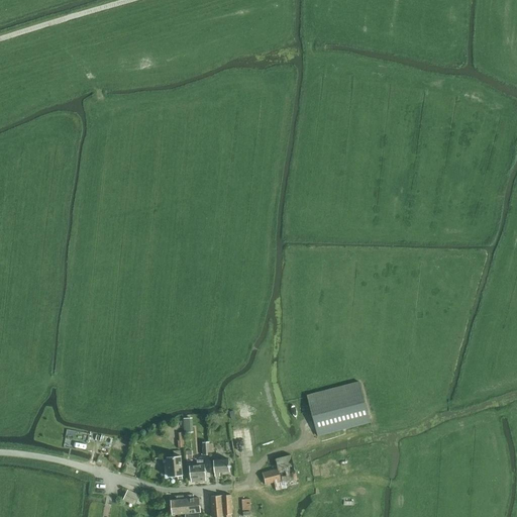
[(317,437),(370,423),(358,383),(306,397),(317,437)]
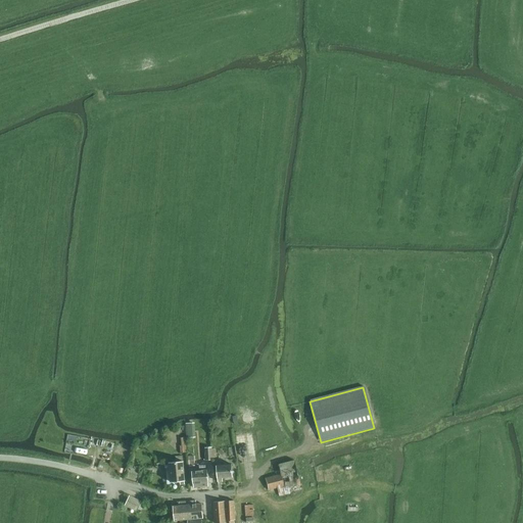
[(193,423),(186,424),(187,438),(194,437),(193,423)]
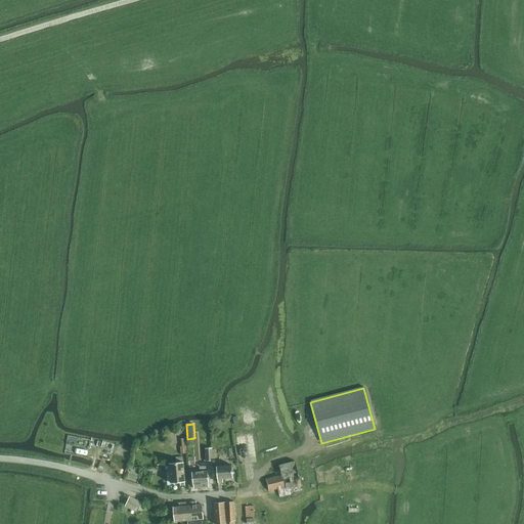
[(281,476),(266,480),(269,492),(277,489),(279,497),(292,494),(290,488),(302,485),(301,484),(295,462),(279,466),(281,476)]
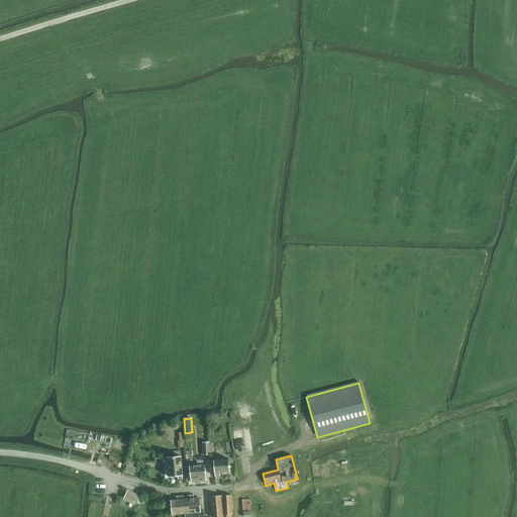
[(183,479),(183,476),(181,456),(167,457),(169,478),(178,477),(179,480),(183,479)]
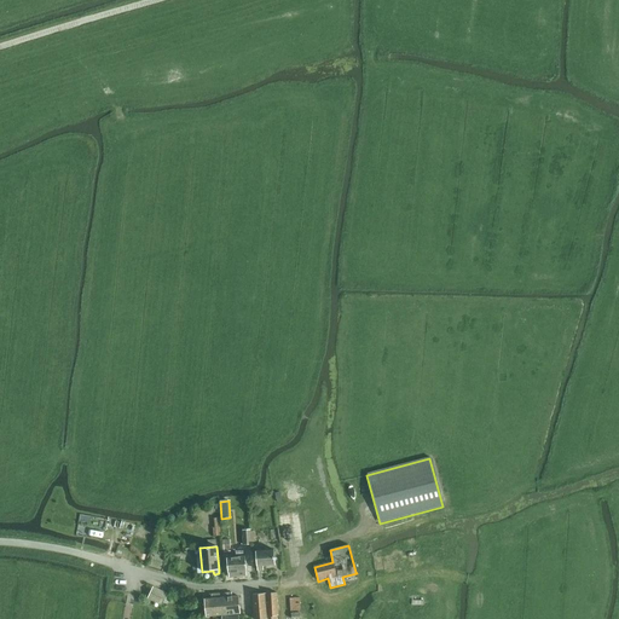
[(258,566),(276,565),(275,550),(256,551),(258,566)]
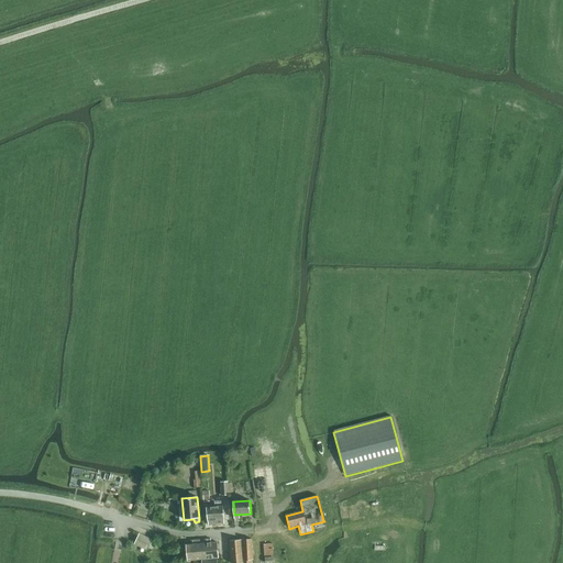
[(209,526),(224,525),(223,506),(207,508),(209,526)]
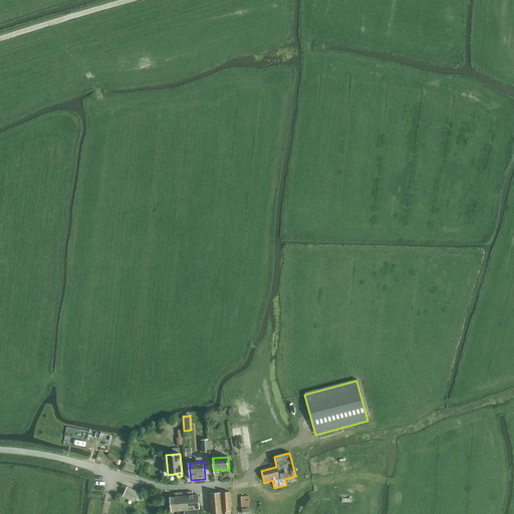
[(316,467),(319,480),(326,478),(323,466),(316,467)]
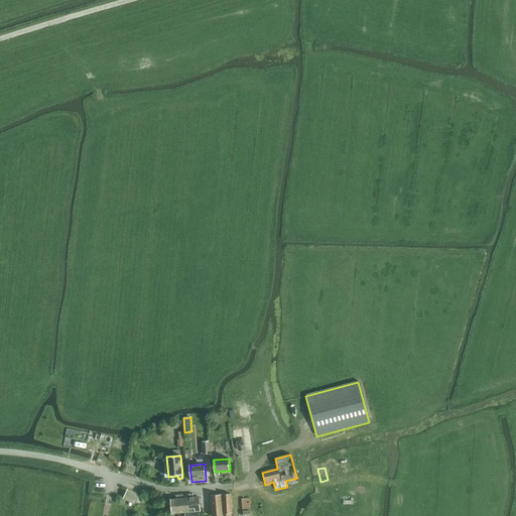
[(219,473),(211,474),(212,482),(220,481),(219,473)]
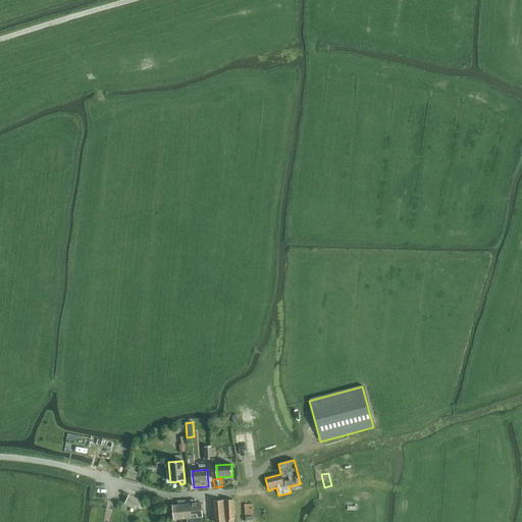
[(136,511),(141,502),(128,496),(124,505),(136,511)]
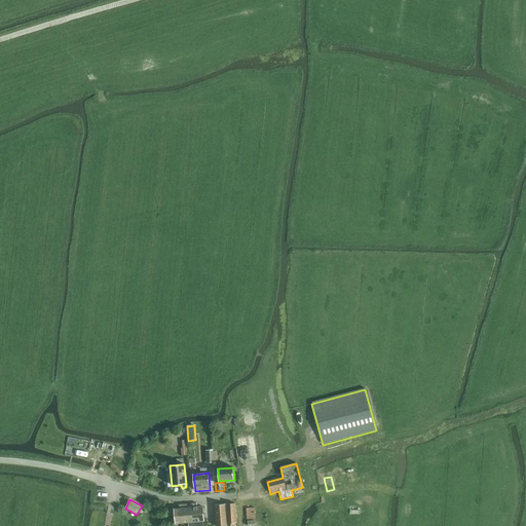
[(234,525),(234,524),(236,524),(235,503),(215,505),(216,525),(234,525)]
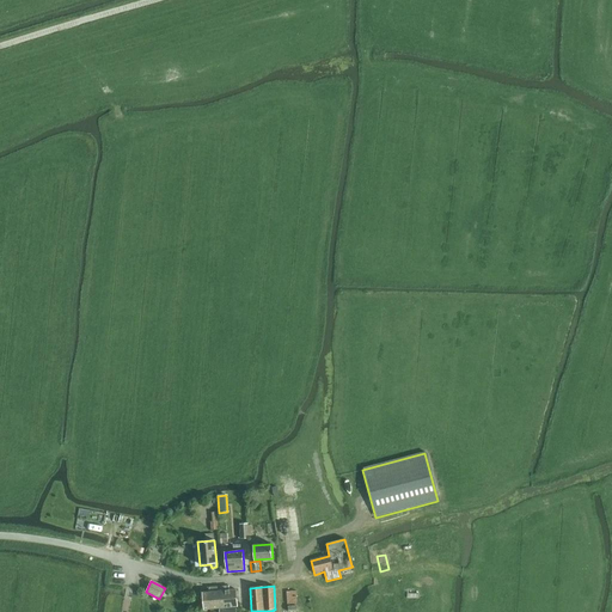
[(203,611),(221,609),(219,587),(209,588),(209,593),(202,593),(203,611)]
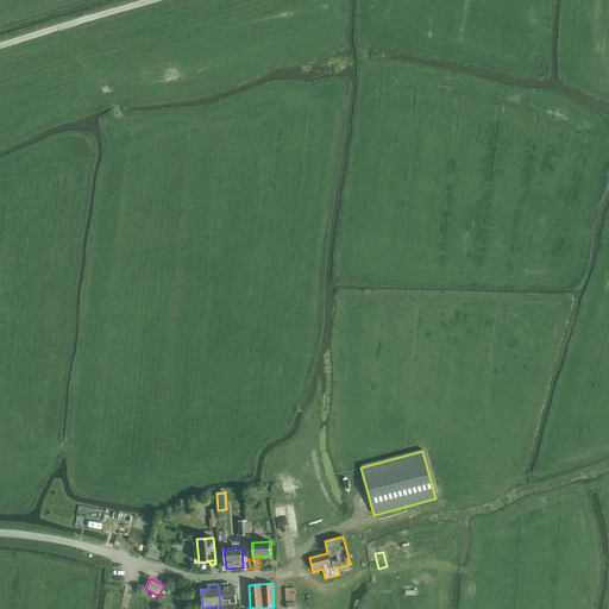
[(227,584),(218,584),(220,606),(237,604),(236,586),(228,588),(227,584)]
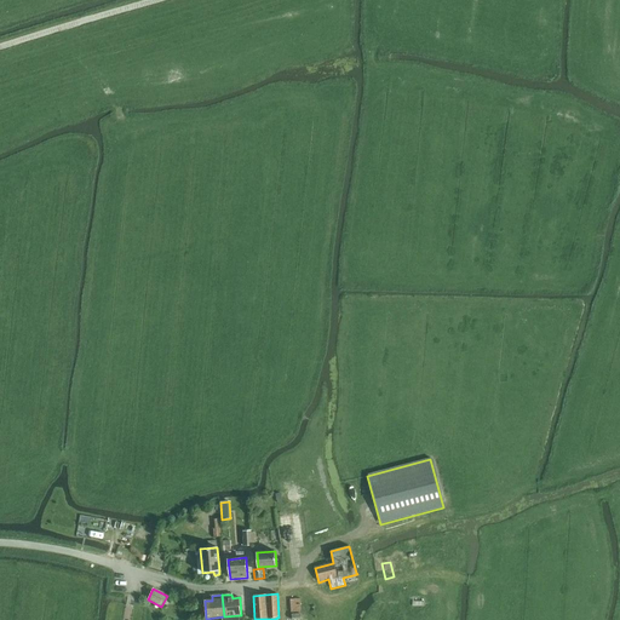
[(300,600),(291,600),(292,613),(302,612),(300,600)]
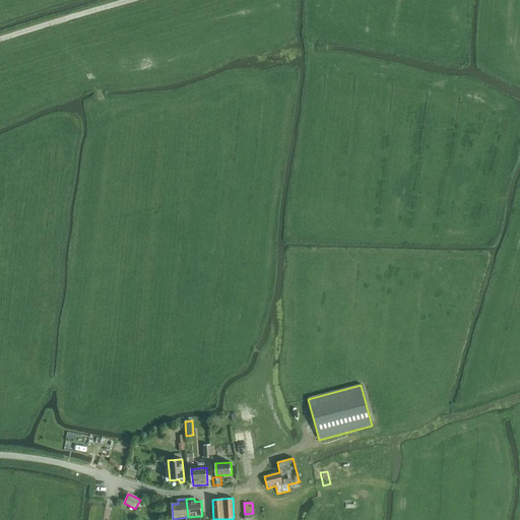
All buildings are outlined.
